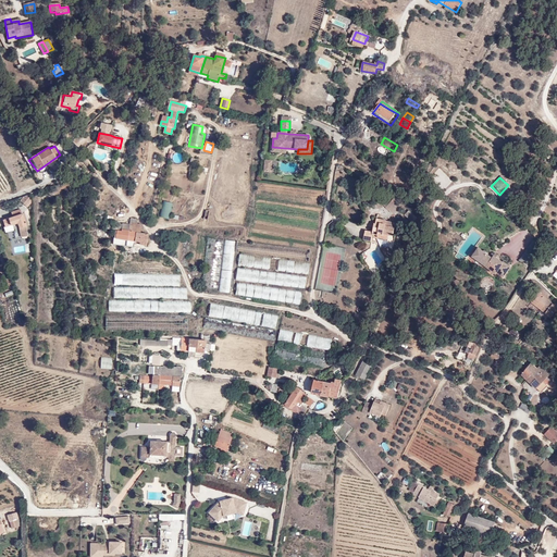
[(29,195),(22,197),(24,207),(32,205),(29,195)]
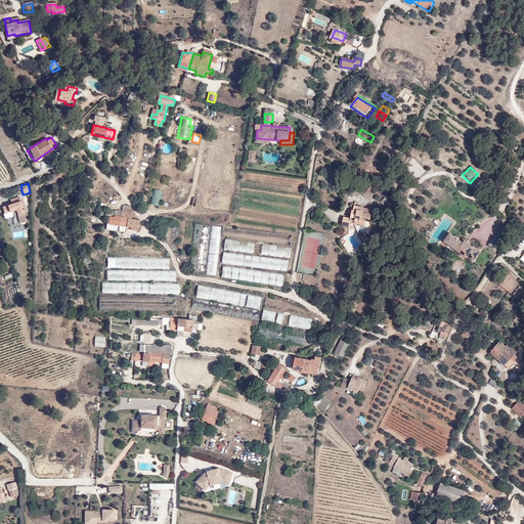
[(92,186),(88,193),(103,201),(106,194),(92,186)]
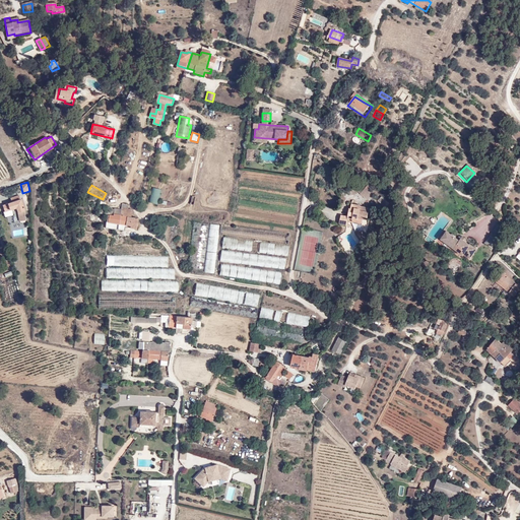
[(361,194),(364,190),(356,185),(353,188),(361,194)]
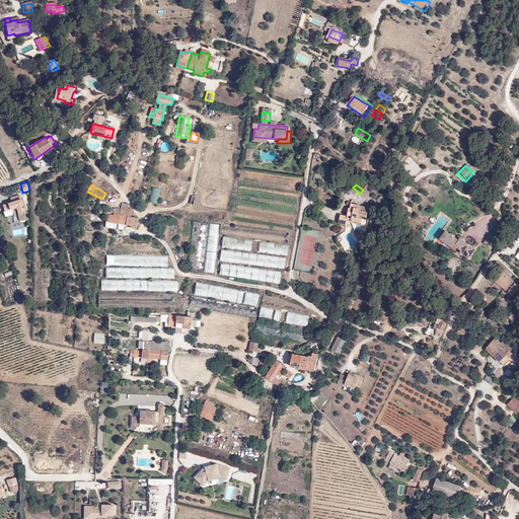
[(368,199),(374,192),(368,186),(361,194),(368,199)]
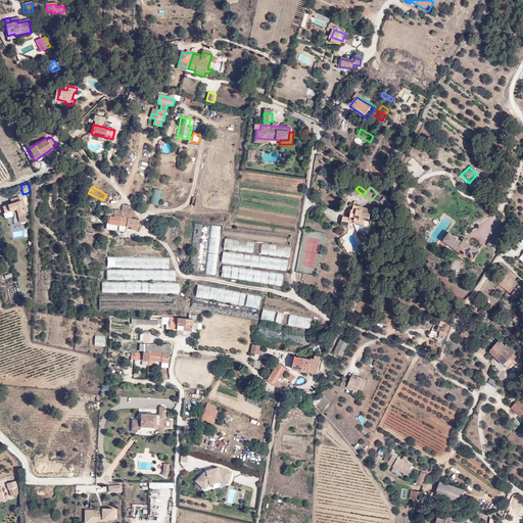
[(158,205),(162,191),(153,189),(149,203),(158,205)]
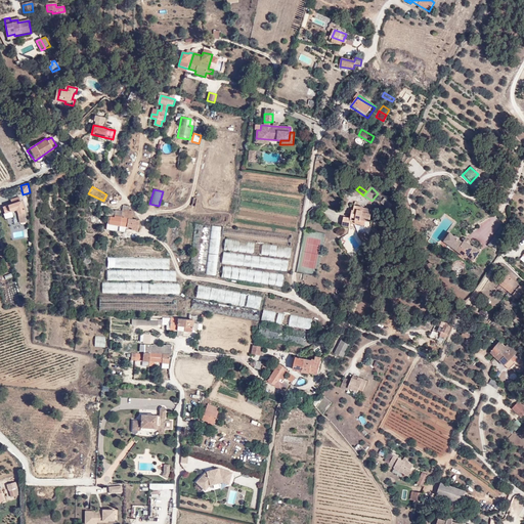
[(27,223),(26,213),(20,198),(11,201),(12,205),(3,208),(5,214),(17,210),(19,215),(20,224),(23,225),(24,225),(26,224),(27,223)]
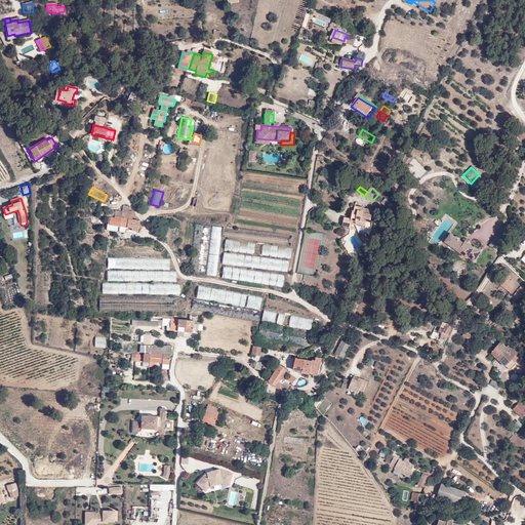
[(394,205),(387,199),(382,202),(390,209),(394,205)]
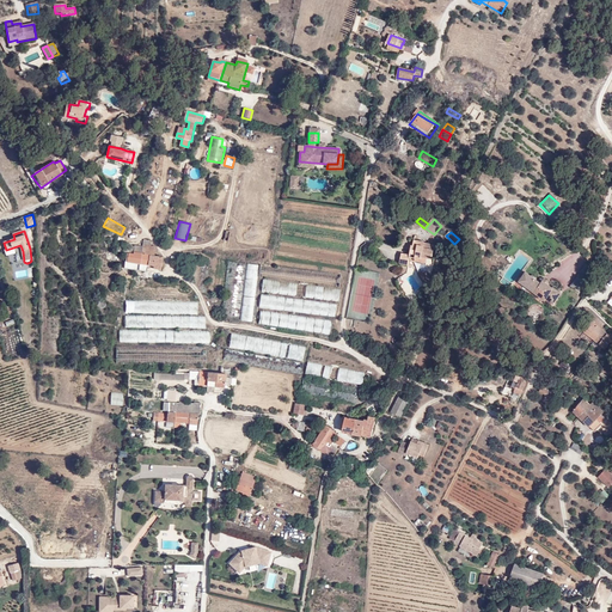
[(439,258),(442,245),(421,240),(420,246),(417,246),(417,251),(421,252),(421,256),(409,252),(407,263),(416,265),(418,258),(424,259),(423,261),(434,263),(435,258),(439,258)]
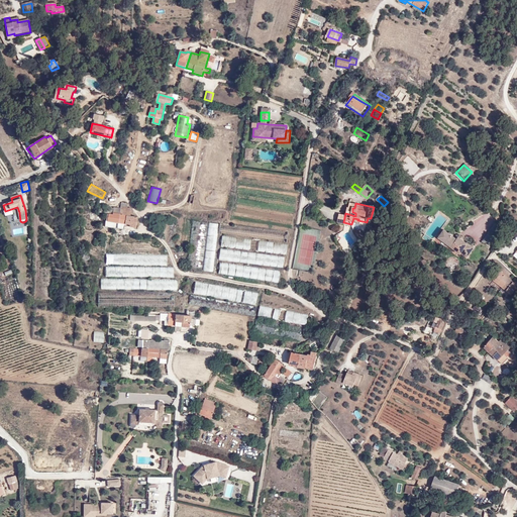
[(107,221),(126,224),(127,215),(124,215),(126,208),(121,207),(121,208),(120,214),(113,213),(114,208),(103,207),(104,213),(108,214),(107,221)]
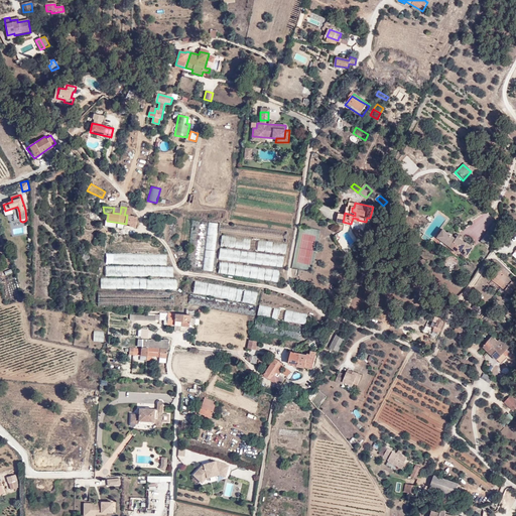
[(136,228),(138,217),(129,216),(127,215),(126,224),(129,224),(129,227),(136,228)]
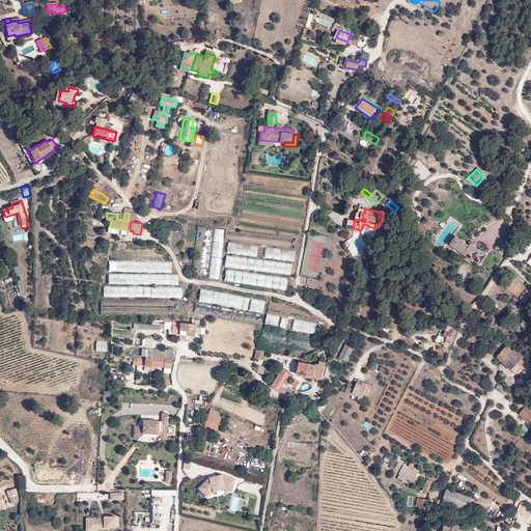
[(206,277),(213,227),(197,226),(192,274),(206,277)]
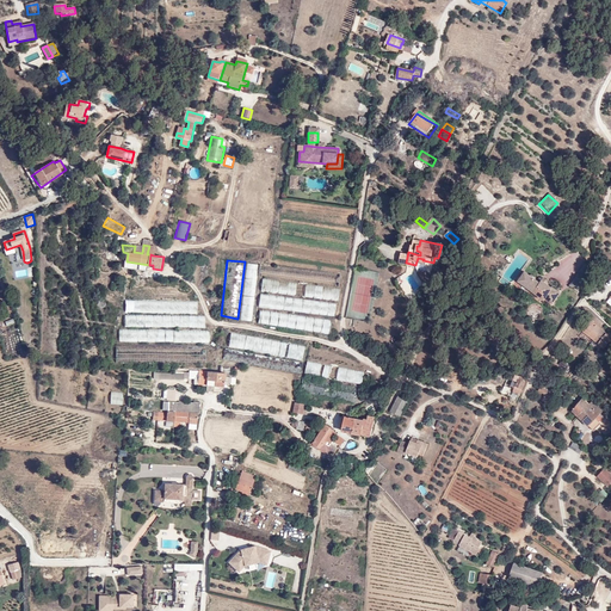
[(250,321),(257,264),(246,263),(239,320),(250,321)]
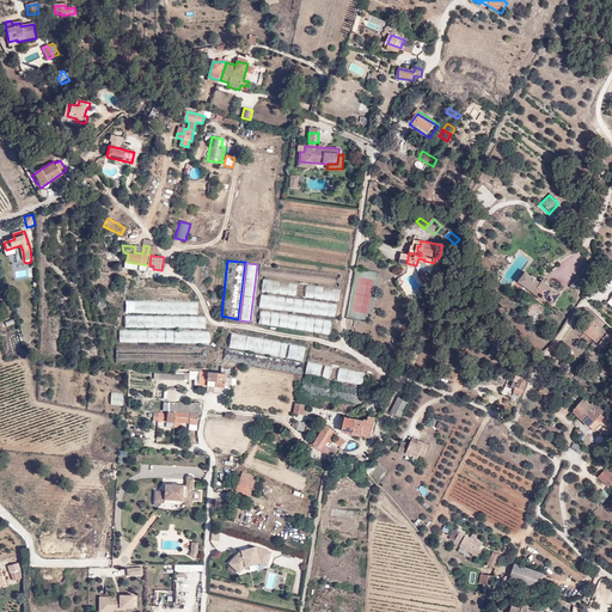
[(597,270),(588,263),(571,287),(580,293),(597,270)]
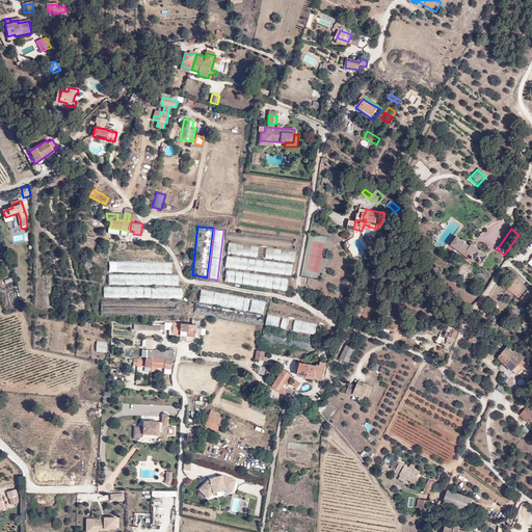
[(457,237),(450,247),(475,263),(476,262),(481,265),(487,256),(457,237)]
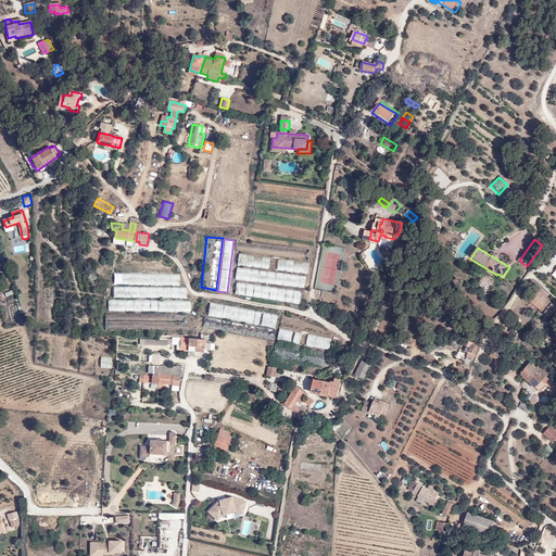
[(310,263),(238,254),(237,265),(308,274),(310,263)]
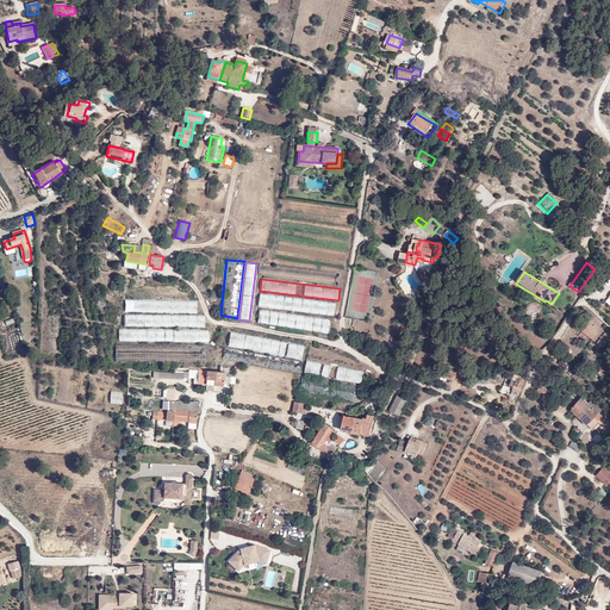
[(260,292),(257,306),(335,317),(336,303),(260,292)]
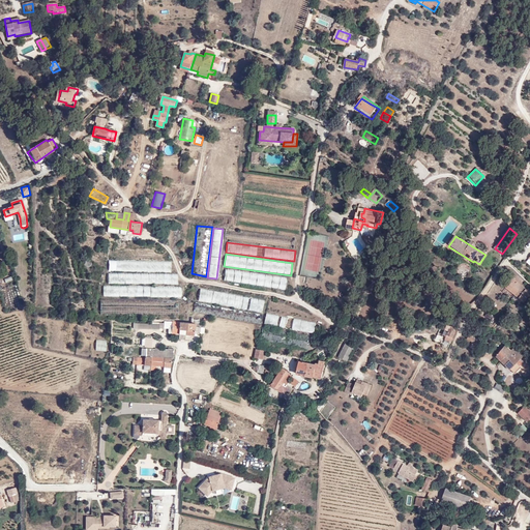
[(170,273),(171,261),(109,260),(109,262),(107,272),(170,273)]
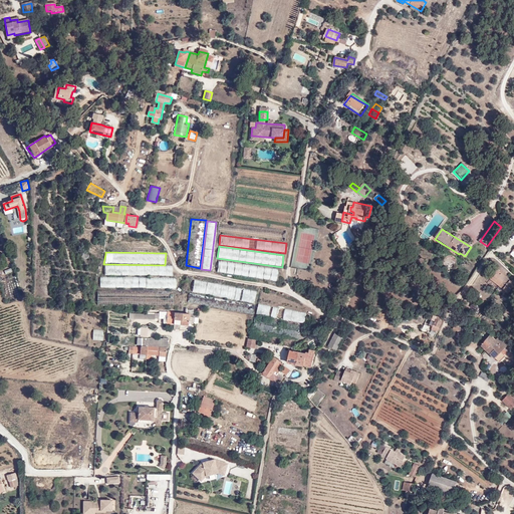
[(278,282),(279,270),(217,261),(216,272),(278,282)]
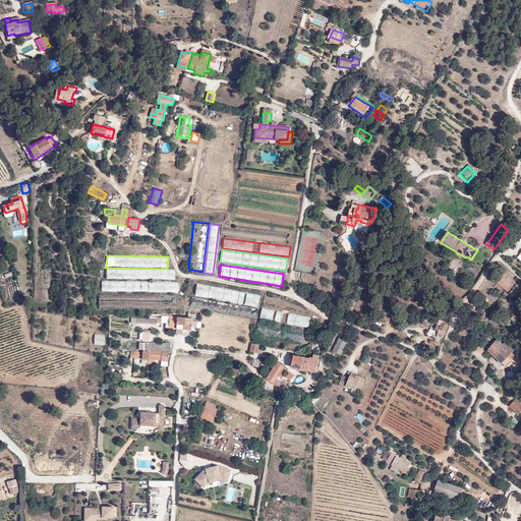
[(174,280),(174,269),(167,269),(105,268),(103,273),(103,278),(174,280)]
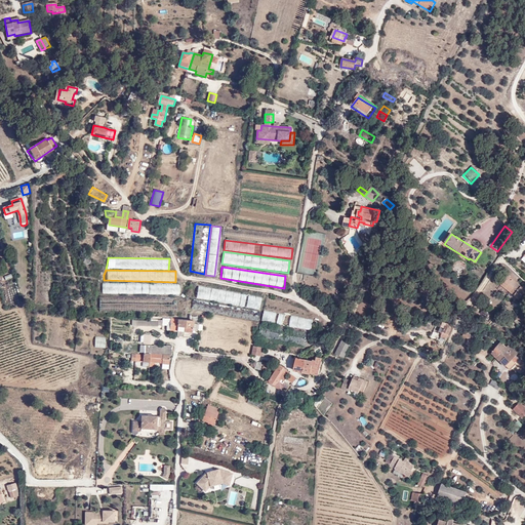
[(500,285),(510,292),(517,283),(507,277),(500,285)]
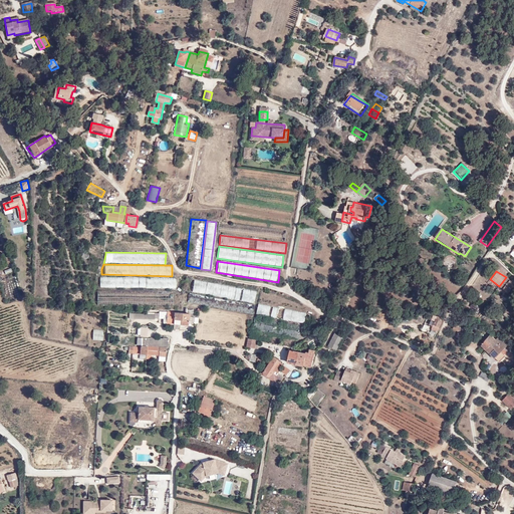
[(100,277),(100,287),(175,288),(175,279),(100,277)]
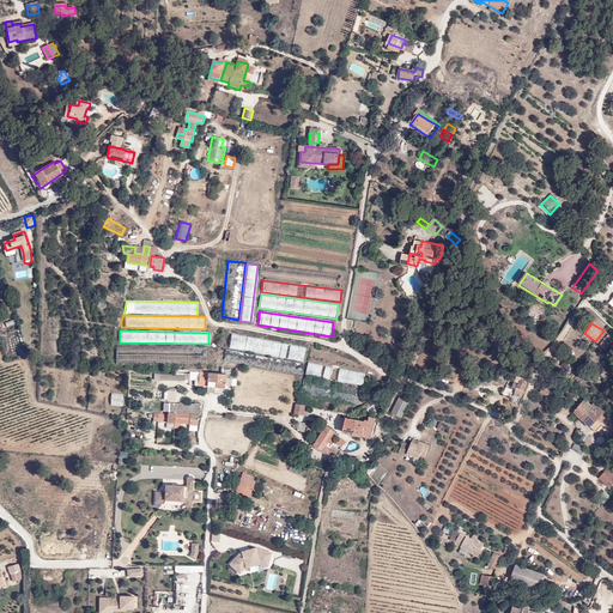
[(610,337),(604,331),(595,341),(606,349),(612,339),(612,333),(610,337)]
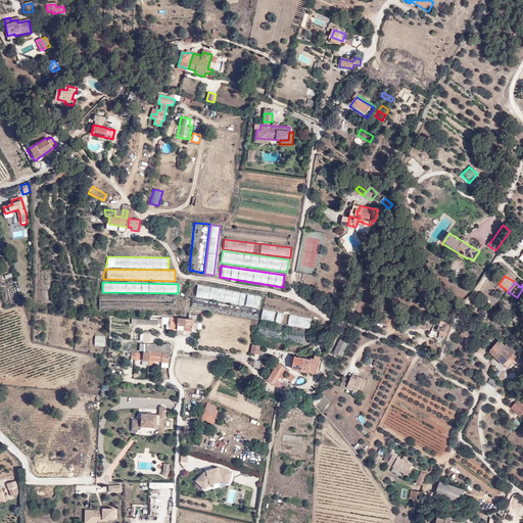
[(262,297),(196,284),(194,296),(259,308),(262,297)]
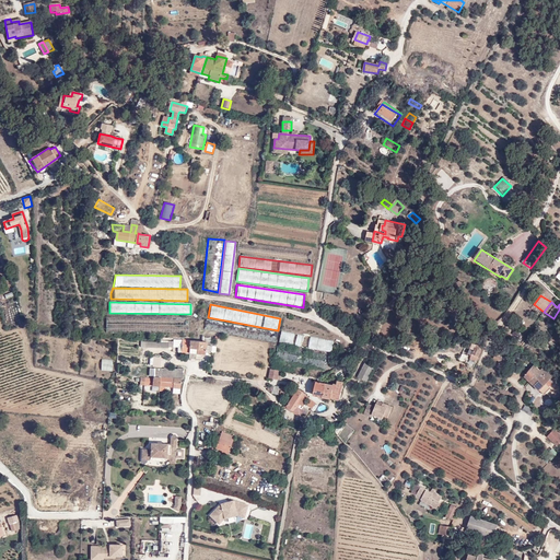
[(277,331),(207,318),(205,329),(216,330),(275,341),(277,331)]
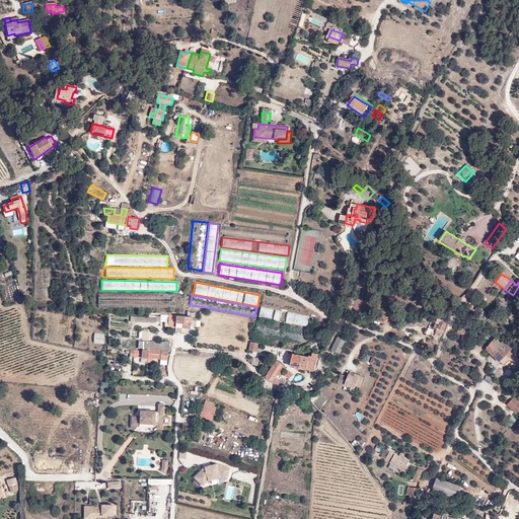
[(257,317),(266,318),(269,303),(261,302),(257,317)]
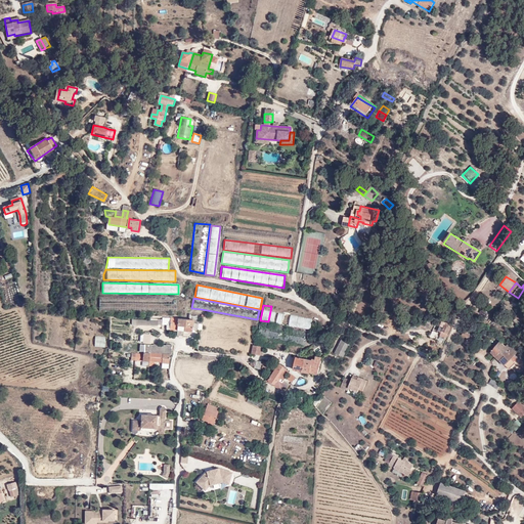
[(310,330),(312,314),(271,306),(268,321),(310,330)]
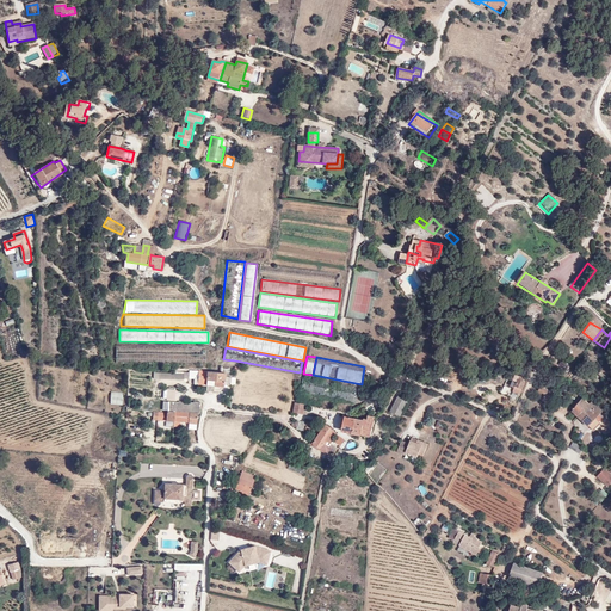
[(197,380),(197,384),(224,387),(224,384),(230,384),(230,369),(223,369),(223,374),(199,371),(199,380),(197,380)]
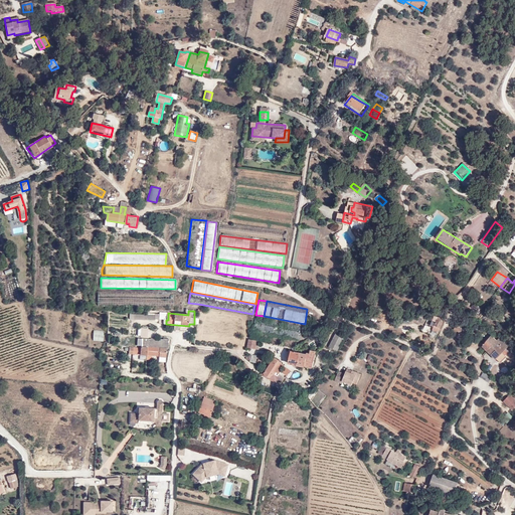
[(305,324),(264,316),(263,318),(255,317),(252,330),(302,339),(305,324)]
